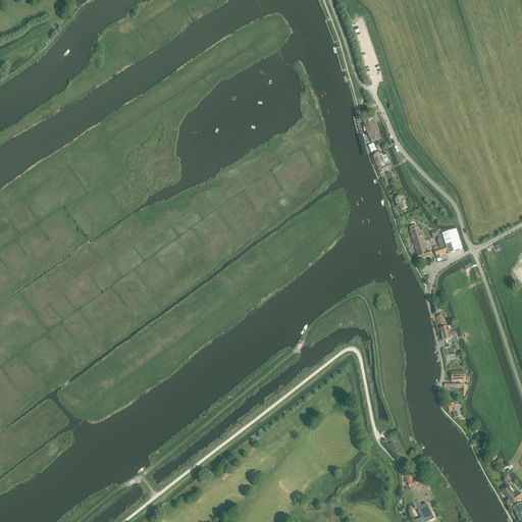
[(380,140),(371,118),(364,120),(363,121),(372,144),(380,140)]
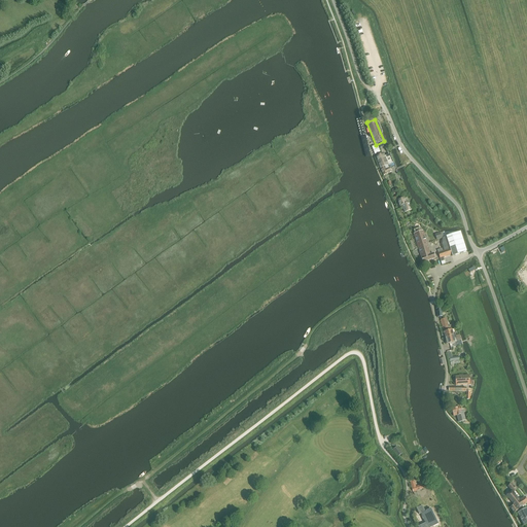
[(384,154),(376,157),(380,167),(381,169),(391,164),(393,163),(394,163),(391,154),(385,157),(384,154)]
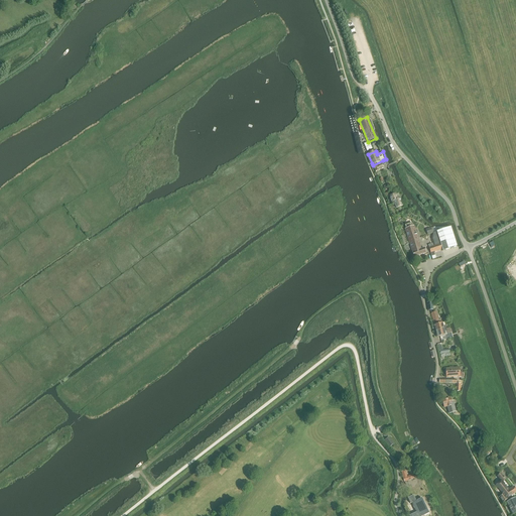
[(383,160),(373,165),(375,171),(384,168),(382,165),(387,163),(385,159),(383,160)]
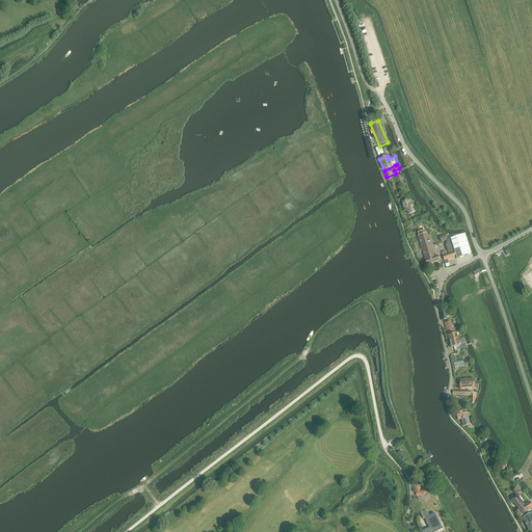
[(403,209),(406,208),(408,215),(415,213),(411,204),(408,205),(407,201),(401,203),(403,209)]
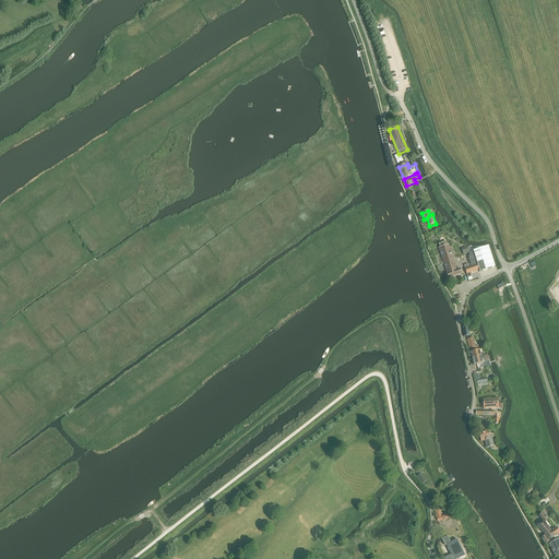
[(439,249),(443,264),(449,278),(461,275),(460,270),(456,271),(449,246),(447,246),(445,242),(438,245),(440,248),(439,249)]
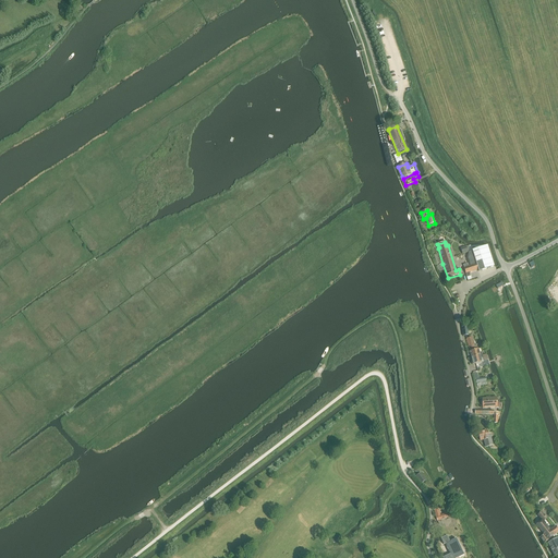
[(487,246),(472,251),(478,270),(478,271),(490,268),(494,267),(487,246)]
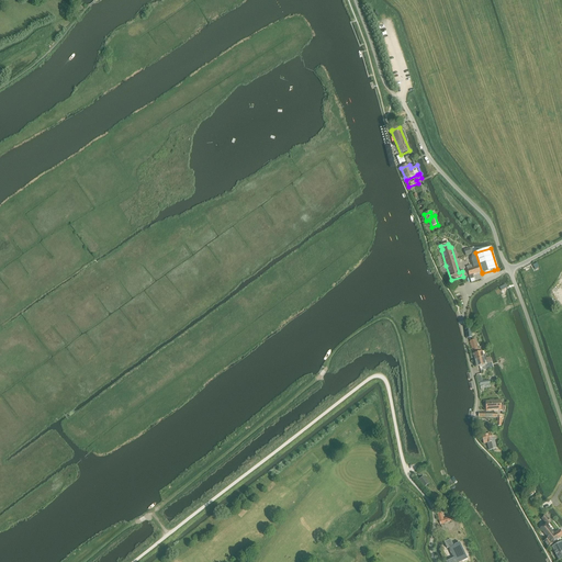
[(473,268),(467,270),(471,283),(474,282),(472,274),(482,272),(475,253),(472,254),(474,261),(472,262),(473,268)]
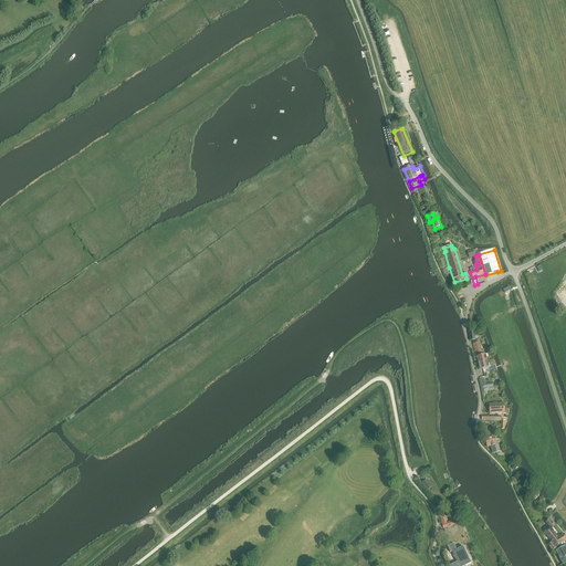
[(479,343),(473,344),(477,357),(475,357),(478,364),(489,360),(489,358),(486,358),(486,355),(482,356),(479,343)]
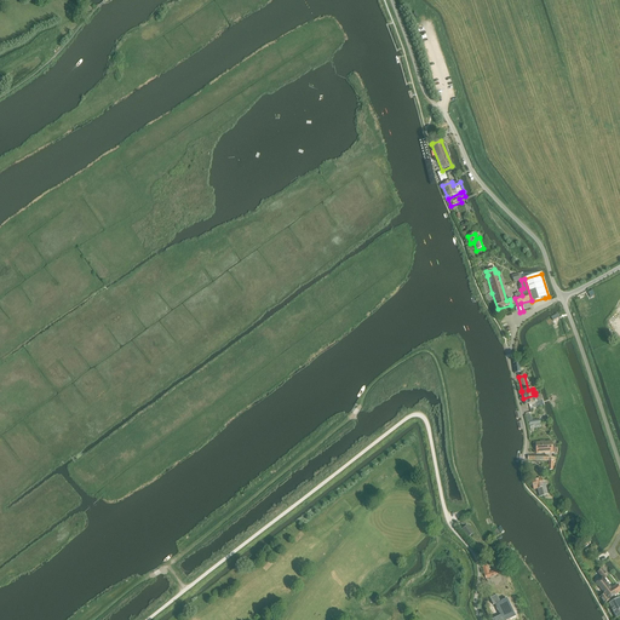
[(535,395),(523,399),(524,406),(535,403),(535,402),(543,400),(541,394),(535,395)]
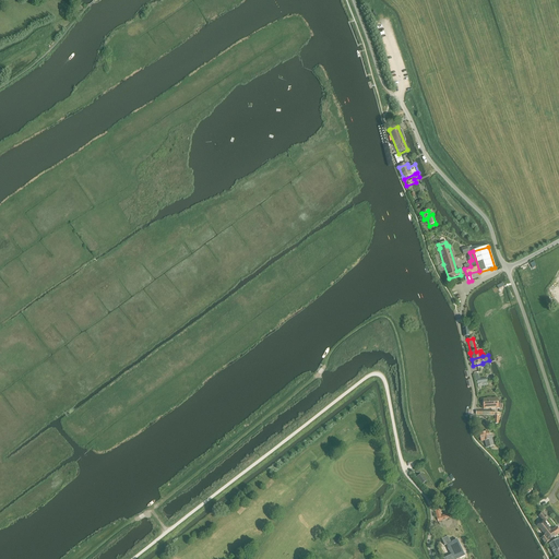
[(498,409),(500,409),(501,408),(501,404),(500,403),(498,403),(498,399),(491,400),(491,397),(487,399),(487,400),(484,400),(484,409),(498,409)]
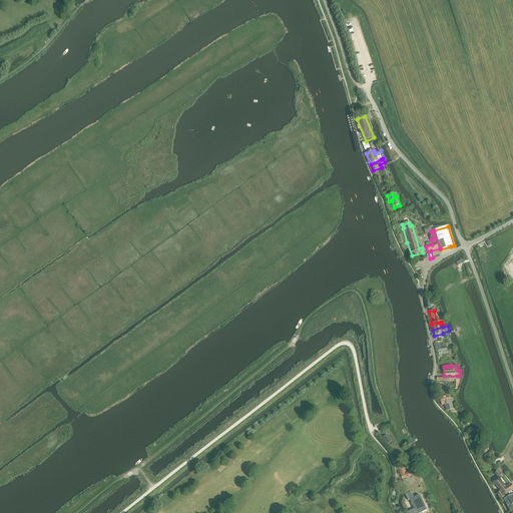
[(447,412),(453,410),(450,399),(448,400),(447,397),(440,399),(442,405),(445,405),(447,412)]
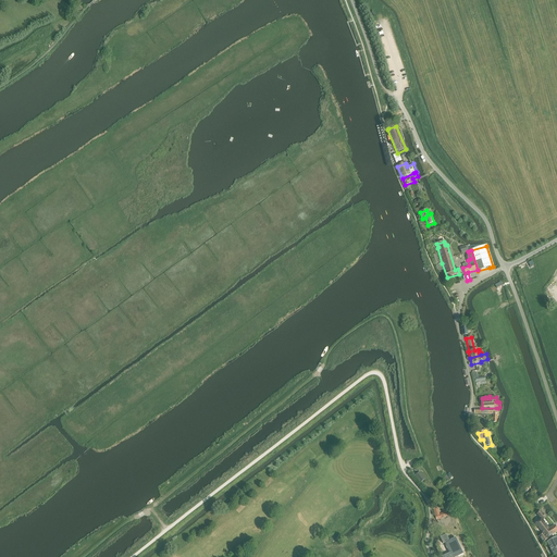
[(419,472),(416,475),(421,483),(424,480),(419,472)]
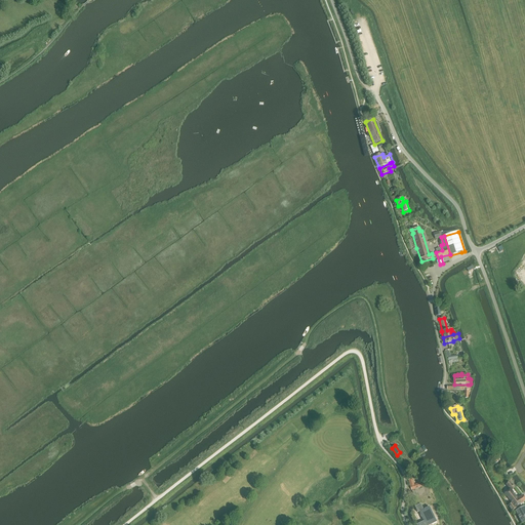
[(515,509),(524,501),(524,499),(522,495),(517,499),(511,490),(514,488),(509,482),(506,485),(510,490),(505,494),(512,503),(508,506),(512,512),(516,510),(515,509)]
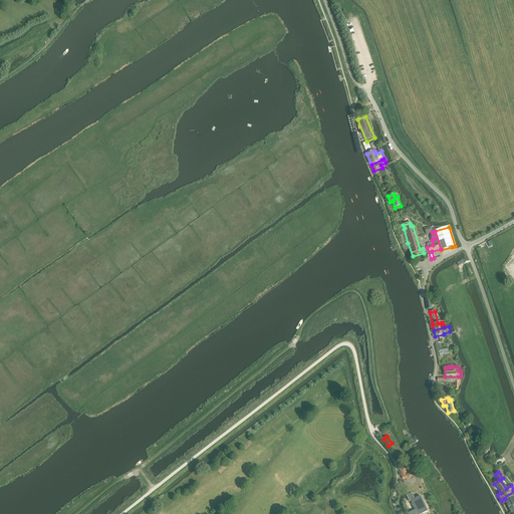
[(413,493),(407,496),(410,502),(411,501),(416,510),(410,513),(421,513),(429,510),(421,495),(415,498),(413,493)]
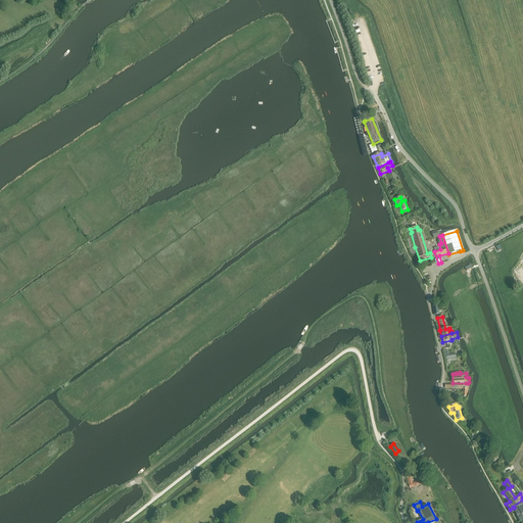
[(522,504),(514,510),(520,522),(522,520),(522,504)]
